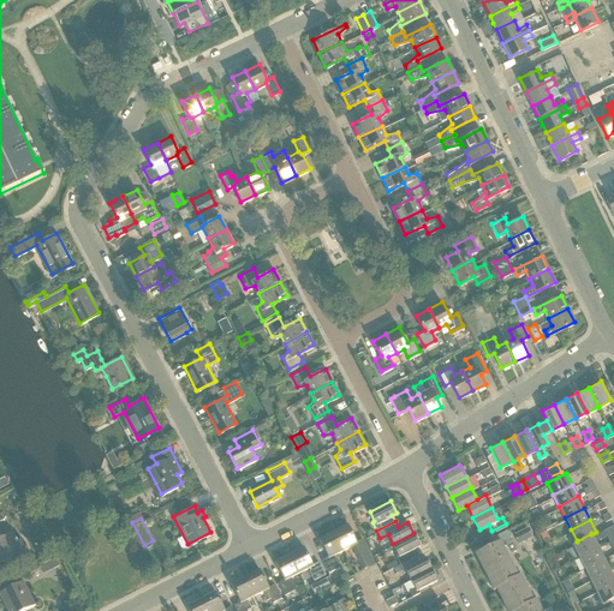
[(333,529),(341,547),(351,544),(363,567),(374,561),(362,537),(356,540),(346,522),(333,529)]
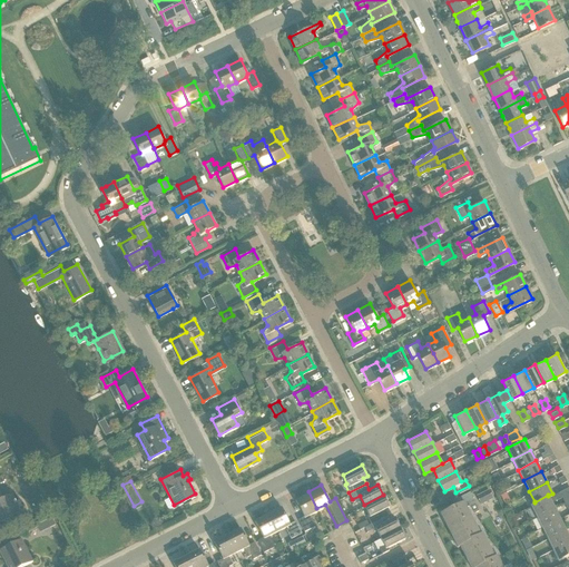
[(568,490),(568,485),(559,490),(561,495),(568,490)]
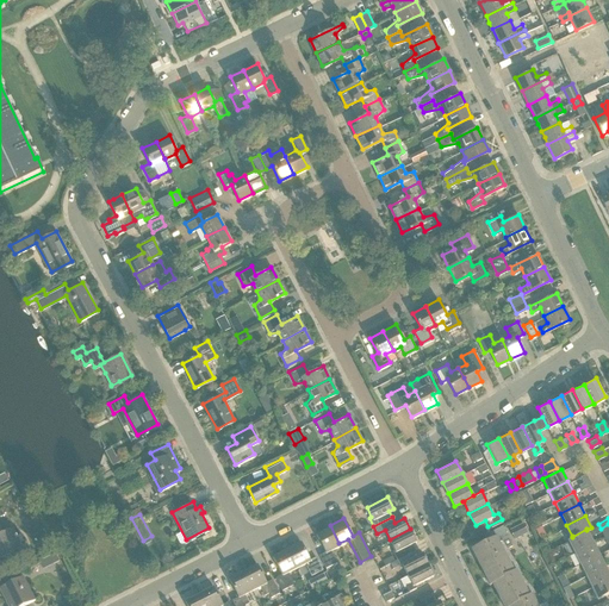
[(522,520),(509,528),(514,537),(527,530),(522,520)]
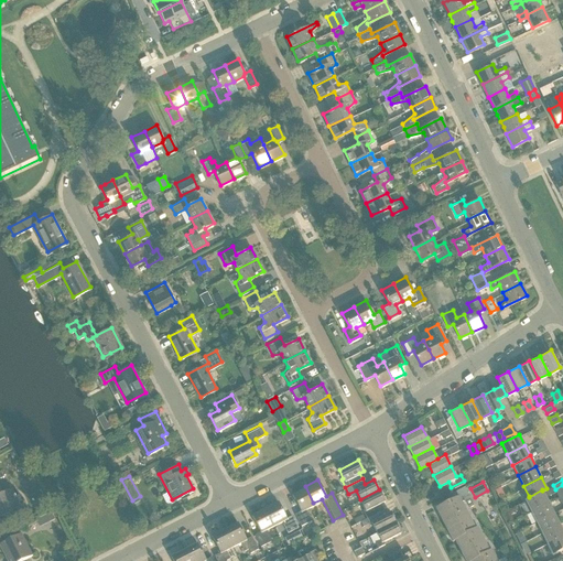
[(458,495),(436,506),(453,539),(455,538),(474,527),(464,507),(473,503),(464,485),(455,489),(458,495)]
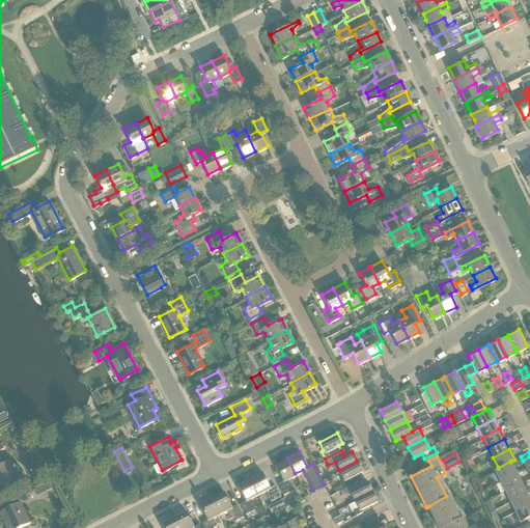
[(293,488),(287,477),(295,473),(287,457),(275,464),(282,478),(277,481),(283,493),(293,488)]
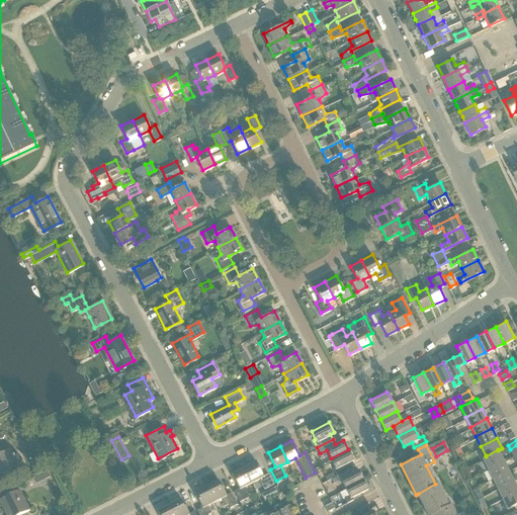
[(0,471),(17,463),(9,447),(1,452),(0,450),(0,471)]
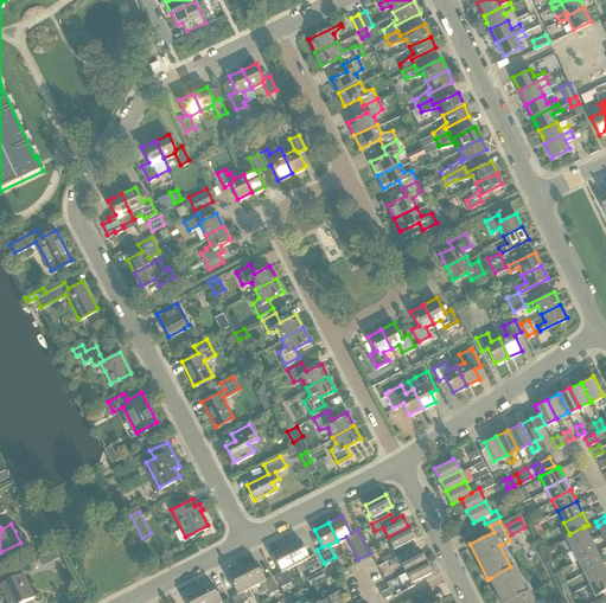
[(414,537),(408,526),(388,537),(391,545),(389,546),(394,555),(413,545),(409,539),(414,537)]
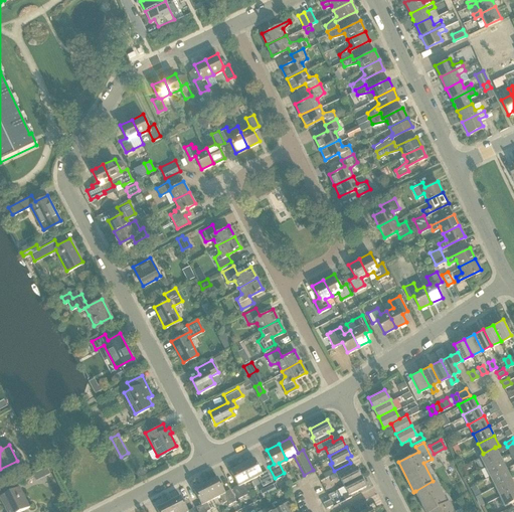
[(479,455),(484,465),(500,457),(495,448),(495,447),(483,454),(483,453),(479,455)]
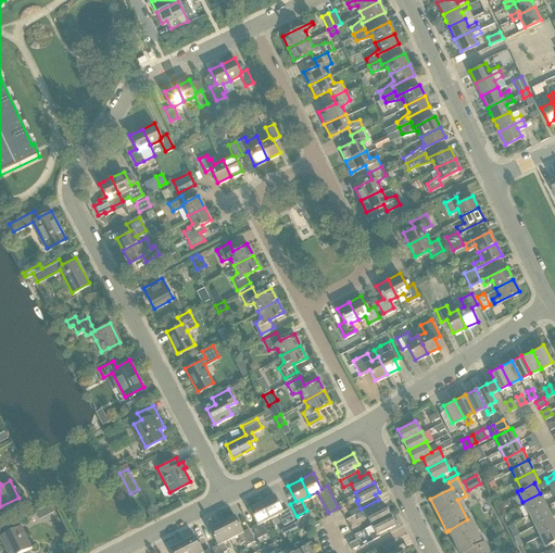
[(274,493),(261,500),(269,516),(277,513),(282,523),(292,518),(287,506),(281,508),(274,493)]
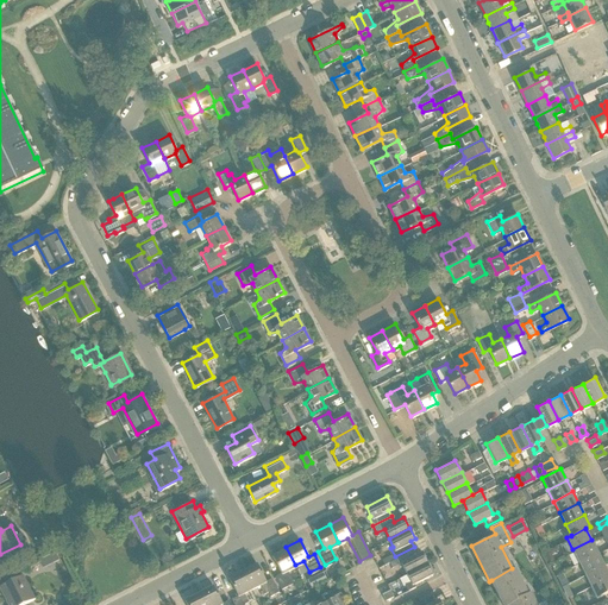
[(597,552),(591,540),(572,549),(578,561),(597,552)]
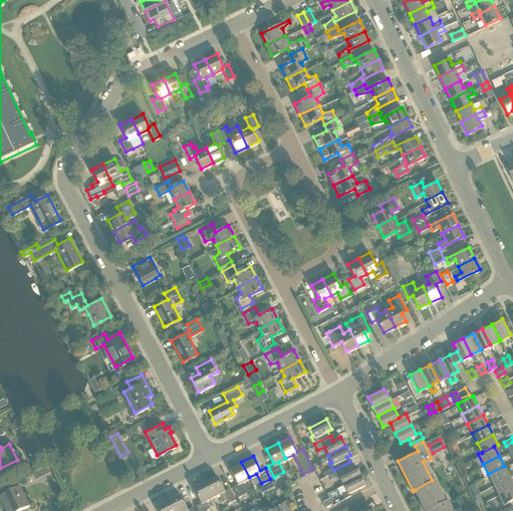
[(247,490),(242,481),(249,477),(241,462),(230,468),(237,482),(231,485),(237,495),(247,490)]
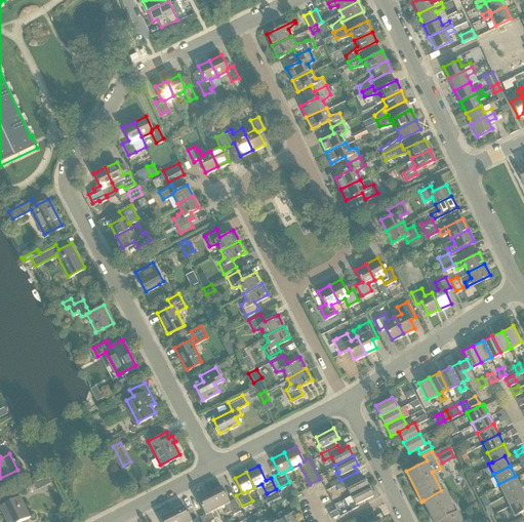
[(359,477),(357,472),(340,480),(344,487),(346,486),(350,493),(368,485),(363,475),(359,477)]
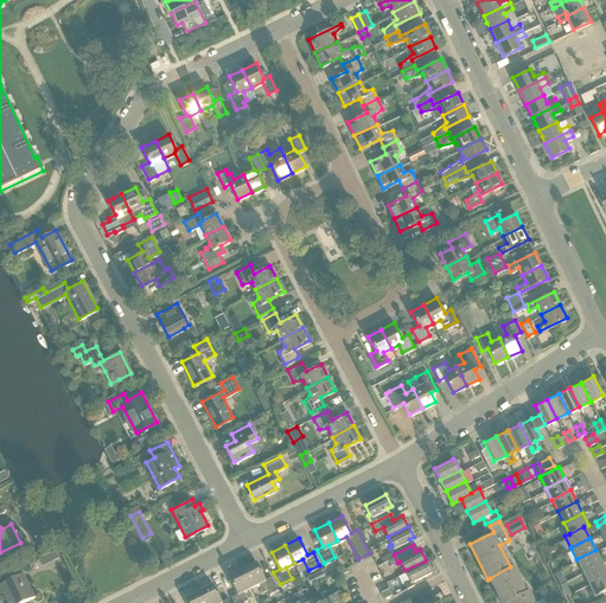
[(56,549),(46,553),(50,560),(59,556),(56,549)]
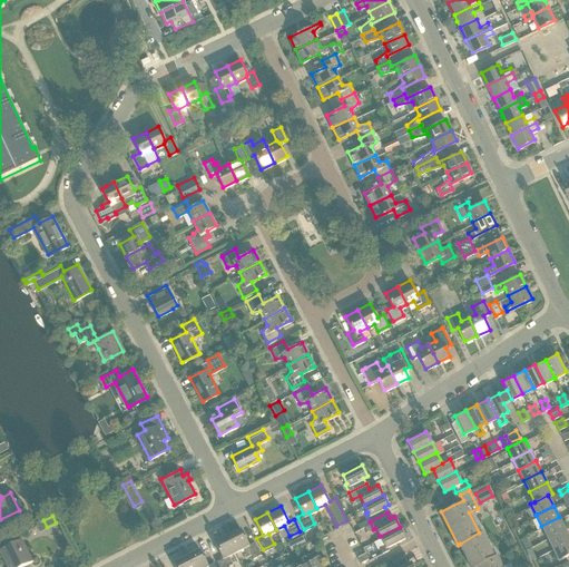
[(565,528),(559,517),(541,526),(547,537),(565,528)]
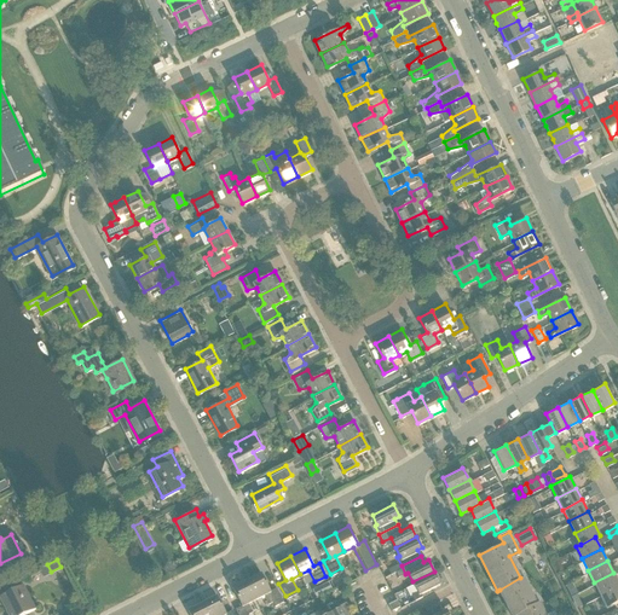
[(272,599),(275,604),(283,599),(276,586),(269,589),(260,572),(246,579),(255,597),(264,593),(267,602),(272,599)]
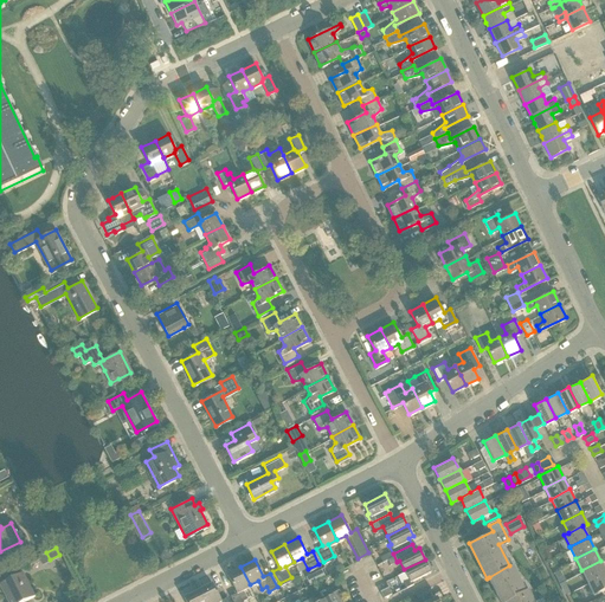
[(430,570),(425,560),(404,569),(407,576),(403,580),(405,586),(413,582),(411,580),(430,570)]
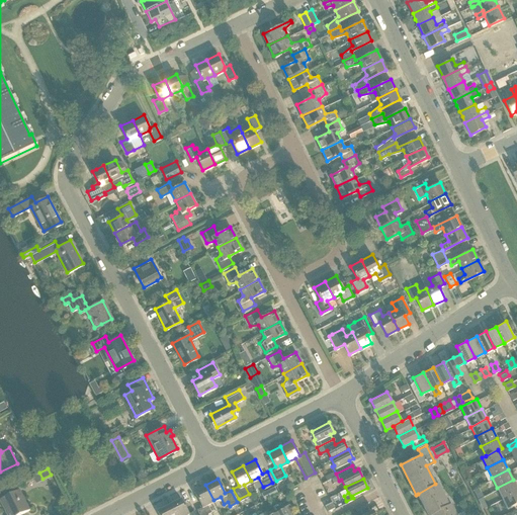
[(516,489),(516,487),(513,480),(497,488),(502,497),(516,489)]
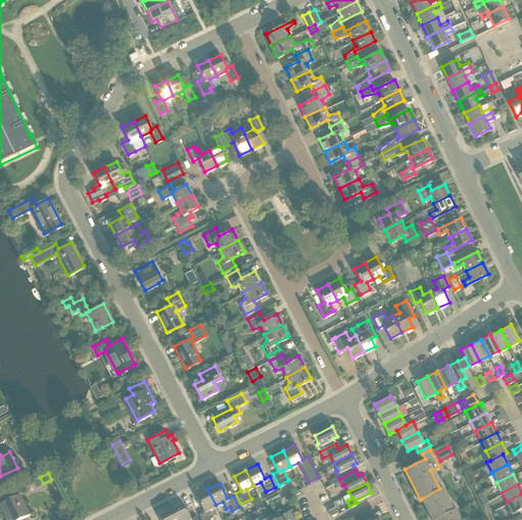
[(432,519),(434,519),(453,509),(441,487),(439,488),(422,499),(432,519)]
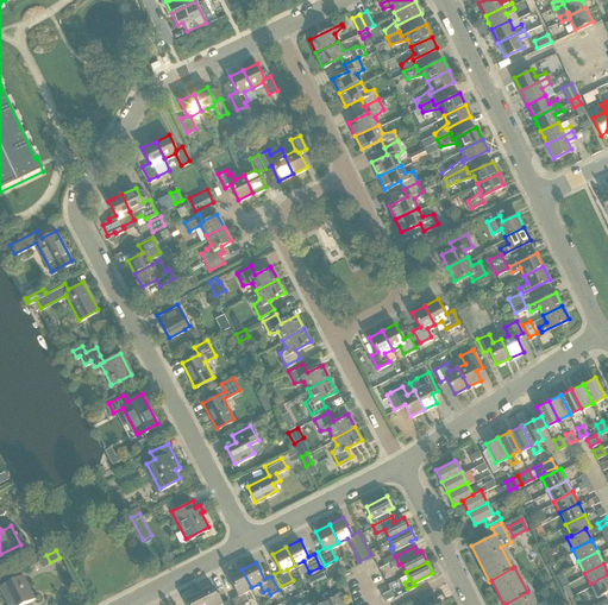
[(237,593),(231,597),(234,604),(245,604),(244,602),(248,599),(244,591),(251,587),(242,569),(229,575),(237,593)]
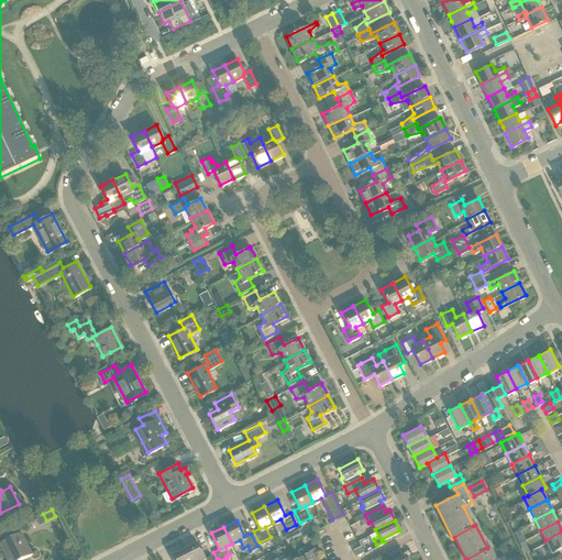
[(298,527),(289,531),(293,538),(301,534),(298,527)]
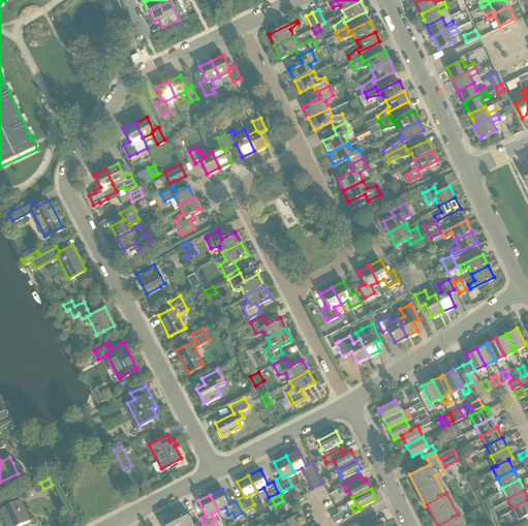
[(17,525),(30,519),(20,498),(0,507),(0,511),(7,525),(17,525)]
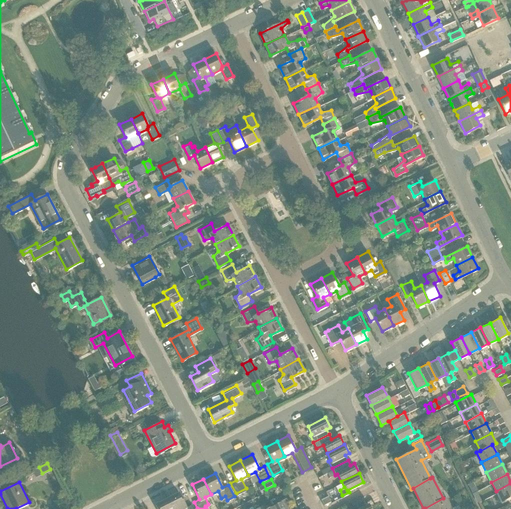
[(510,483),(496,491),(501,501),(510,496),(510,483)]
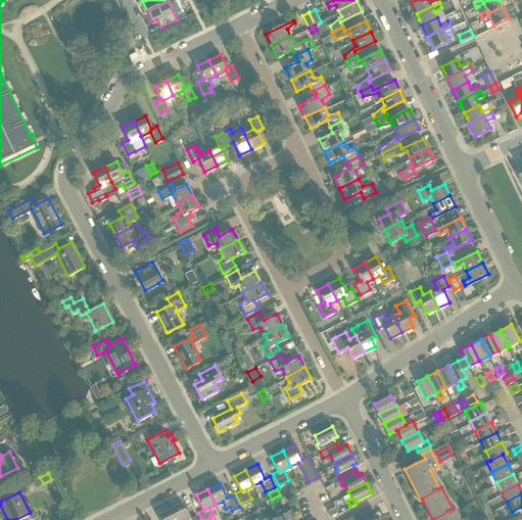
[(184,519),(198,519),(195,514),(190,517),(182,502),(171,508),(176,519),(184,519),(185,519),(184,519)]
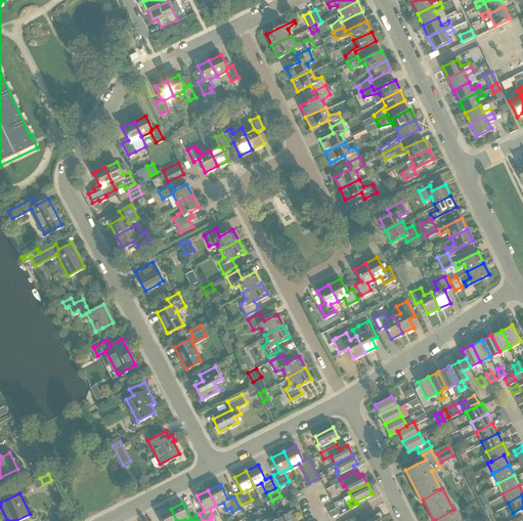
[(338,512),(335,507),(328,510),(331,516),(338,512)]
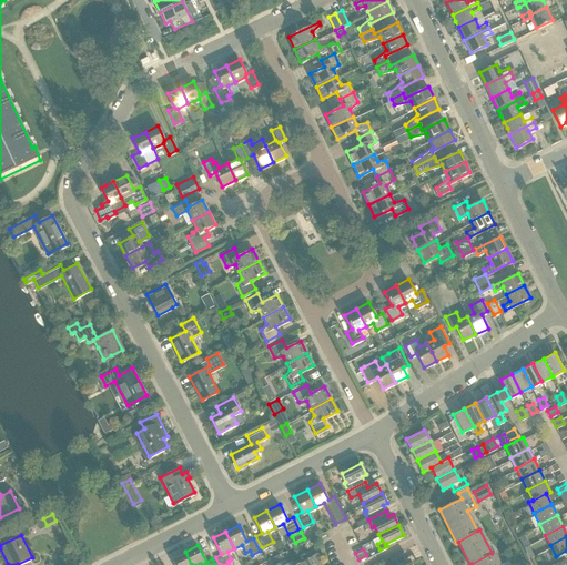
[(302,562),(303,564),(324,564),(317,551),(309,555),(310,557),(302,562)]
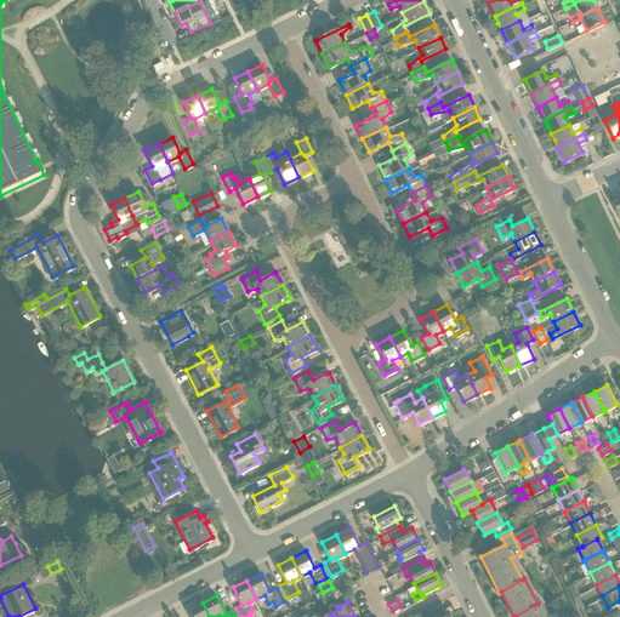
[(209,616),(203,603),(188,610),(192,616),(209,616)]
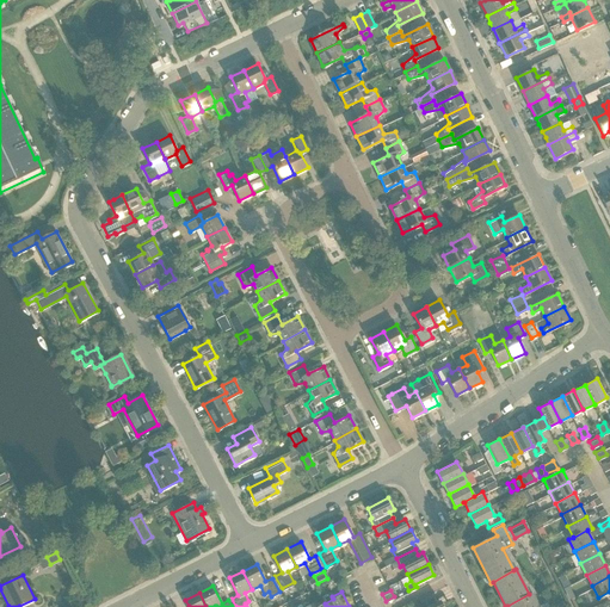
[(507,606),(509,606),(538,606),(531,593),(529,594),(507,606)]
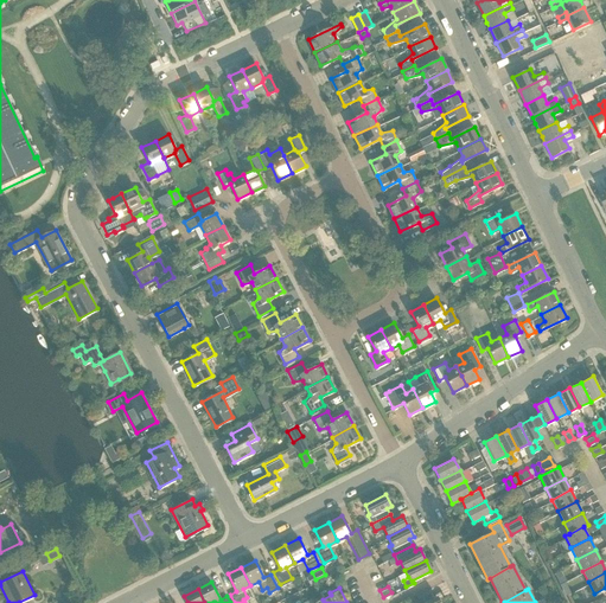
[(440,602),(437,596),(433,598),(429,592),(410,602),(440,602)]
